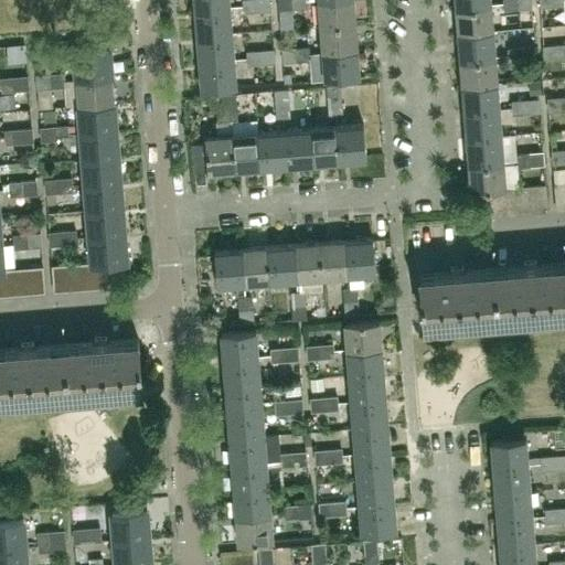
[(231,7),(230,0),(194,0),(195,10),(231,7)]
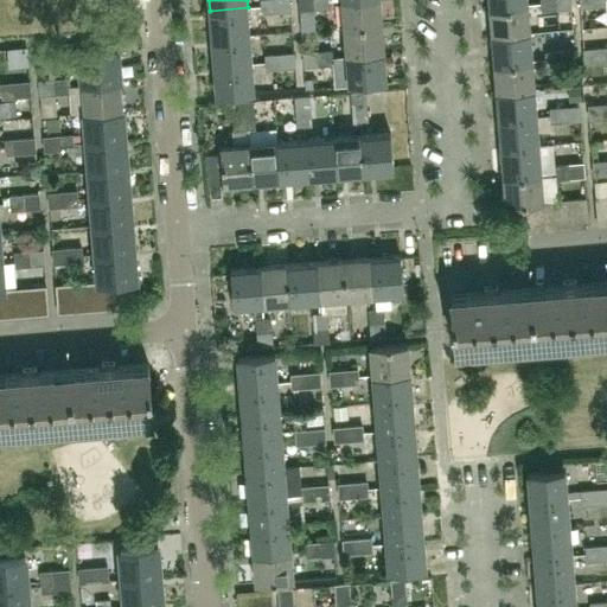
[(276,13),(275,0),(263,0),(261,0),(262,14),(276,13)]
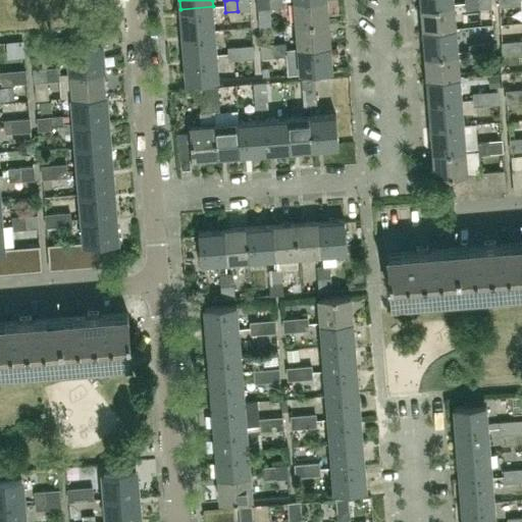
[(250,10),(249,0),(237,0),(238,11),(250,10)]
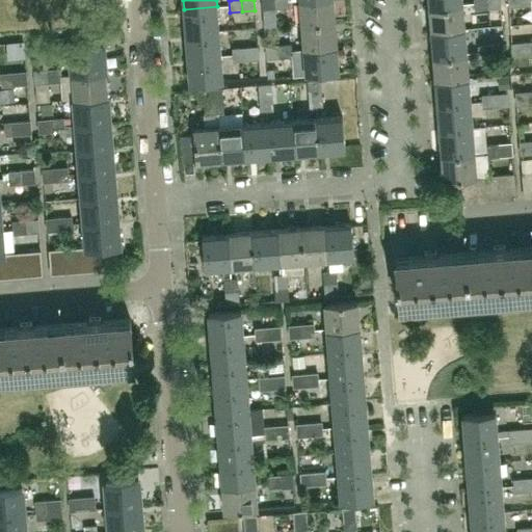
[(275,8),(274,0),(262,0),(263,9),(275,8)]
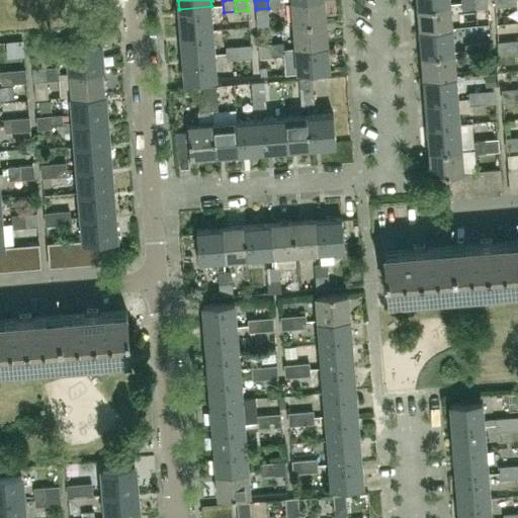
[(280,7),(279,0),(267,0),(268,8),(280,7)]
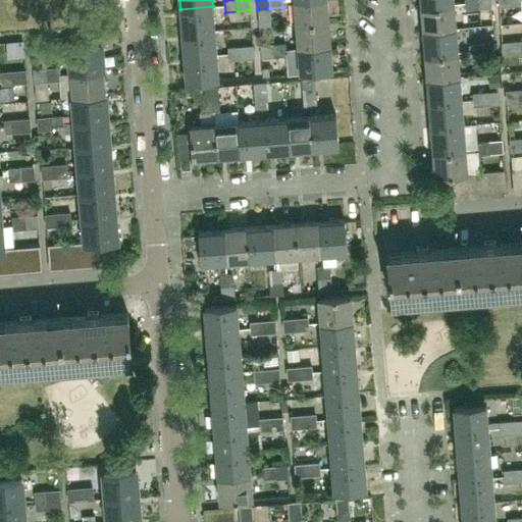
[(328,21),(326,0),(295,0),(294,0),(296,24),(328,21)]
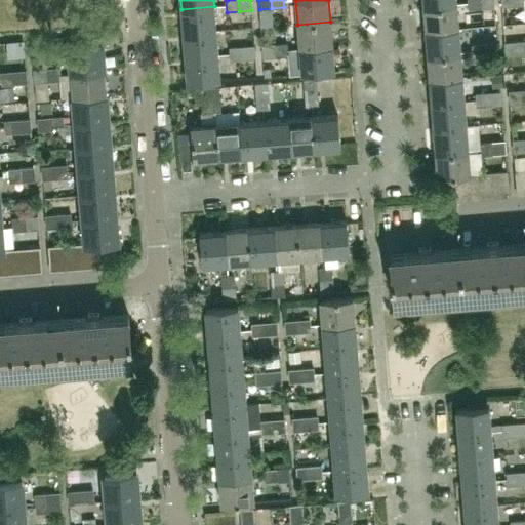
[(481,8),(480,0),(468,0),(469,9),(481,8)]
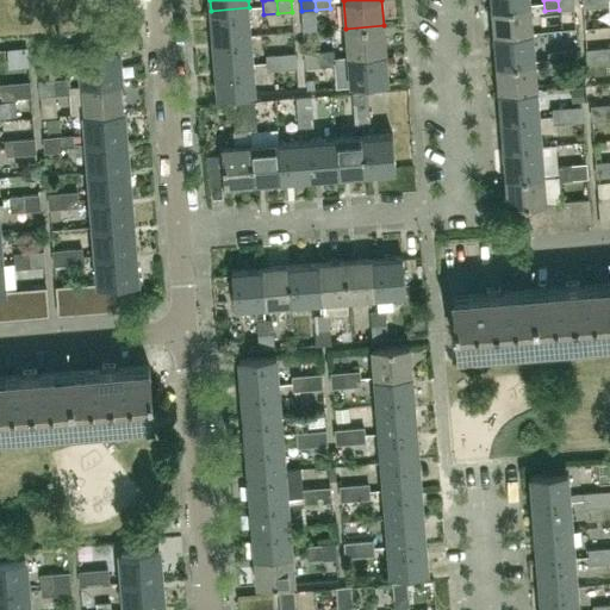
[(533,32),(530,5),(492,7),(495,36),(533,32)]
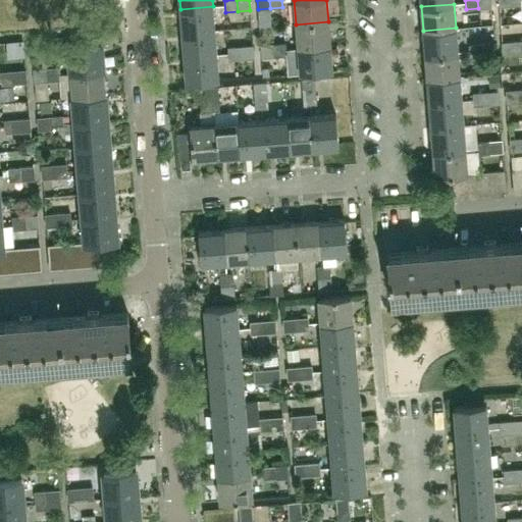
[(215,31),(213,6),(180,9),(183,33),(215,31)]
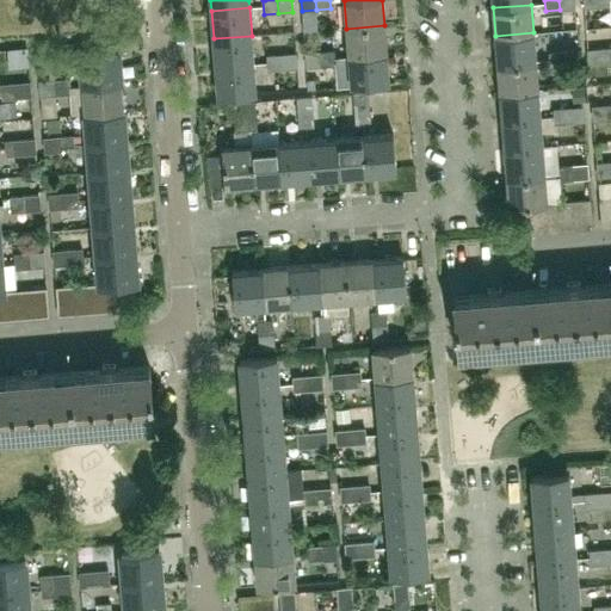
[(387,54),(384,25),(346,29),(349,56),(387,54)]
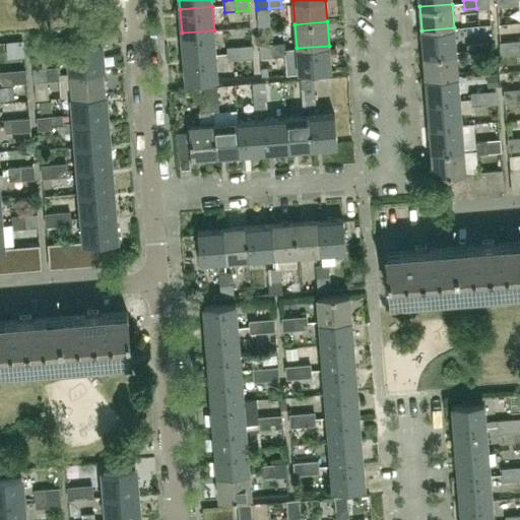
[(456,52),(454,27),(421,30),(424,55),(456,52)]
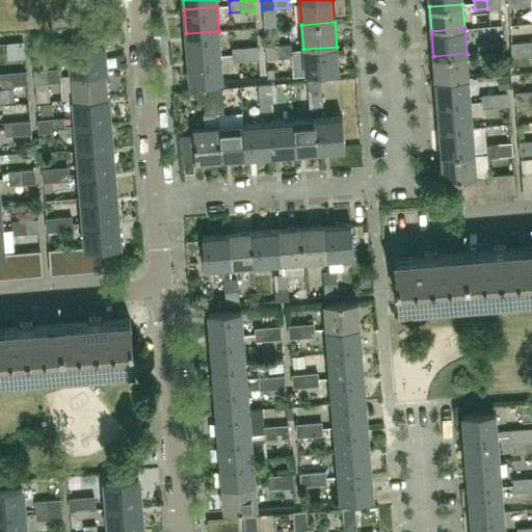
[(220,56),(219,31),(186,33),(188,58),(220,56)]
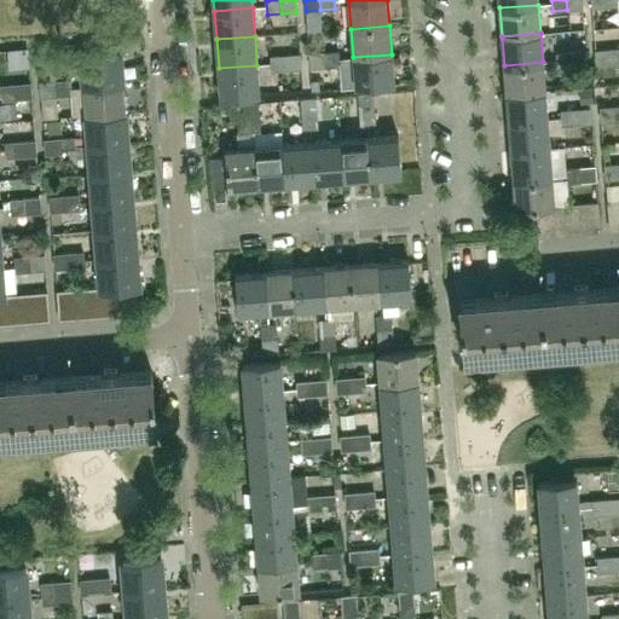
[(611,64),(609,50),(595,51),(596,65),(611,64)]
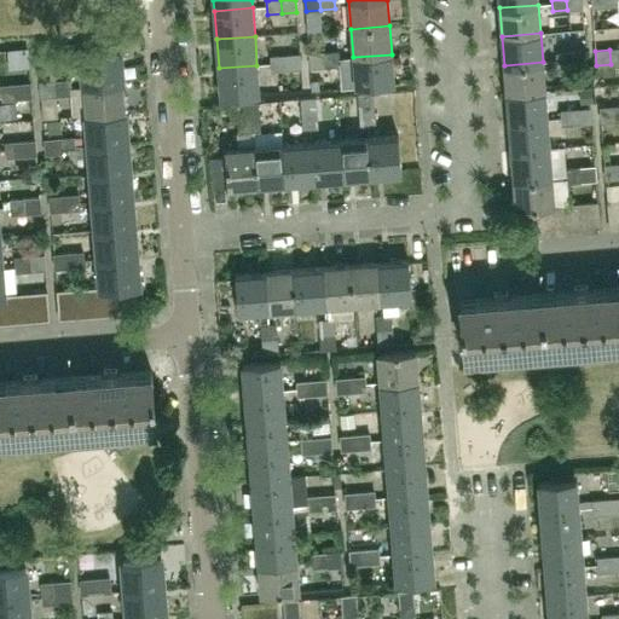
[(340,65),(339,52),(322,53),(323,67),(340,65)]
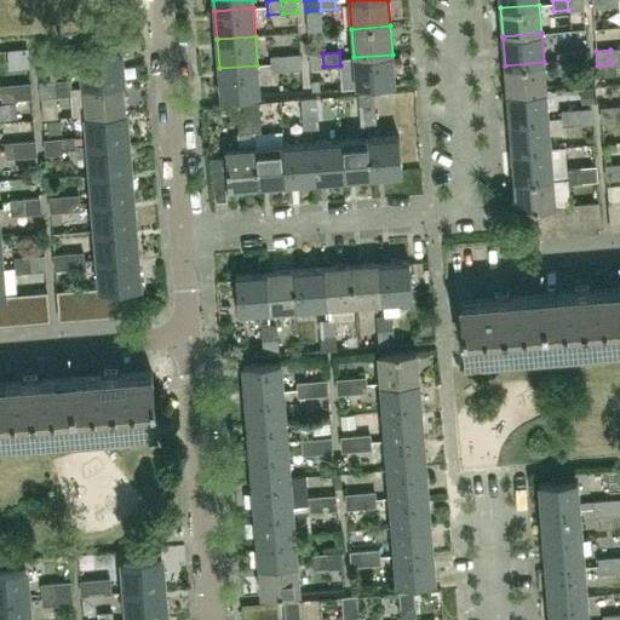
[(587,67),(586,52),(572,53),(573,68),(587,67)]
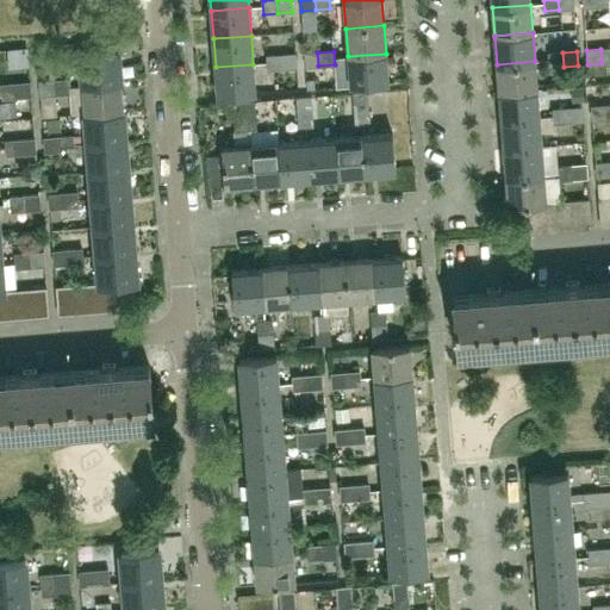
[(122,82),(119,53),(80,56),(82,85),(122,82)]
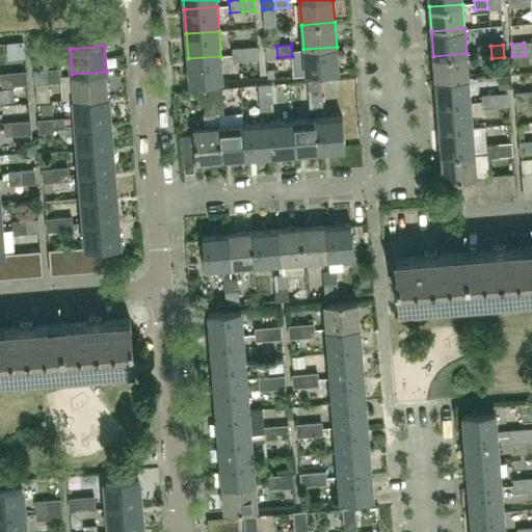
[(277,57),(276,46),(266,47),(268,77),(280,76),(277,57)]
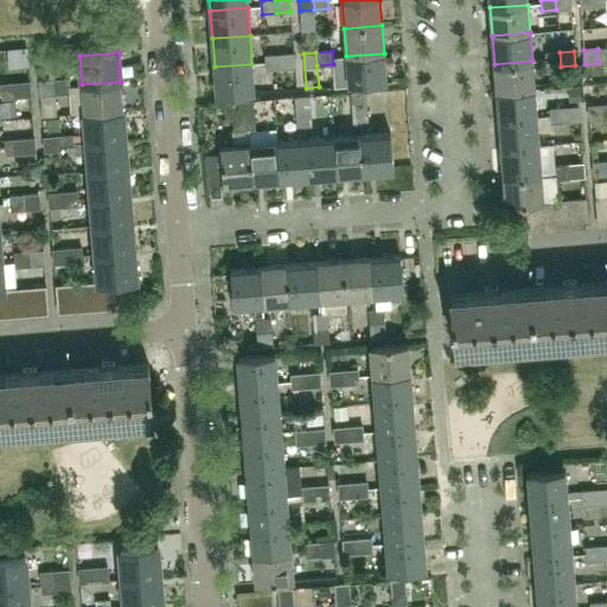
[(561,66),(560,52),(545,53),(547,68),(561,66)]
